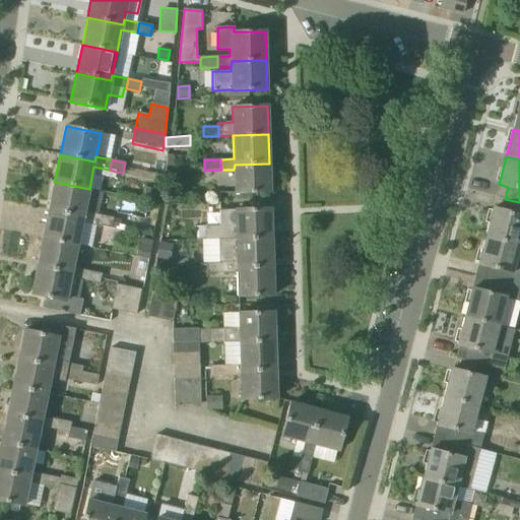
[(235,165),(234,170),(235,193),(270,192),(269,164),(235,165)]
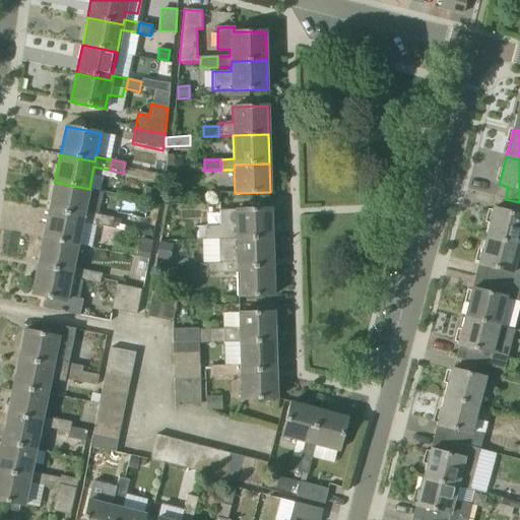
[(89,189),(54,182),(49,210),(83,217),(84,212),(89,189)]
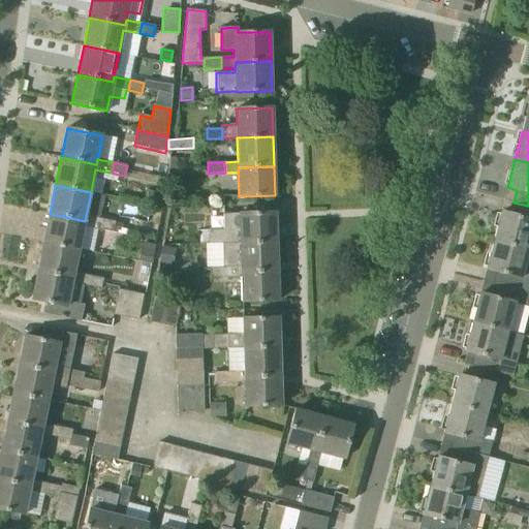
[(528,250),(528,248),(528,206),(514,203),(510,214),(501,212),(494,241),(528,250)]
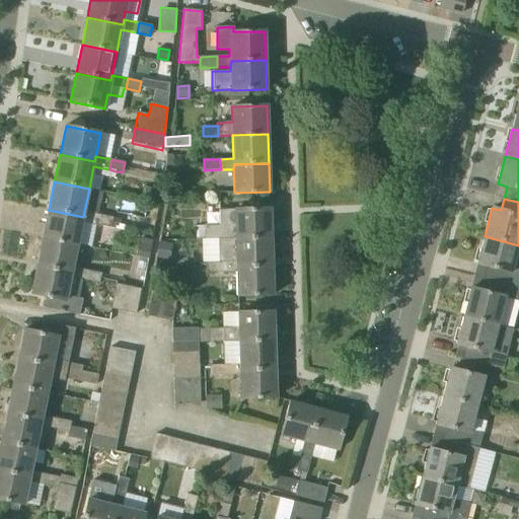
[(218,239),(271,237),(270,209),(218,210),(219,226),(205,227),(206,238),(206,239),(218,239)]
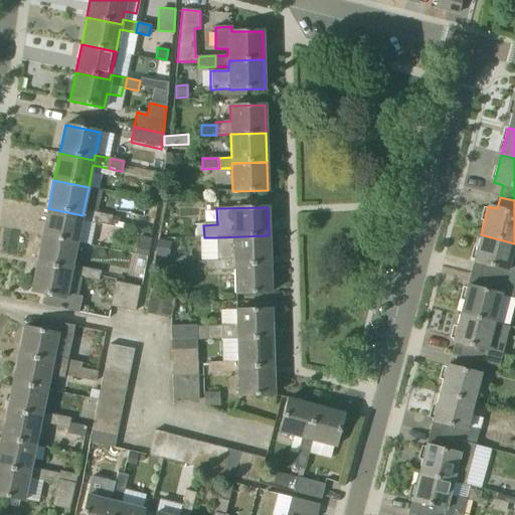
[(99,213),(83,210),(82,215),(48,208),(42,235),(77,242),(81,220),(97,223),(99,213)]
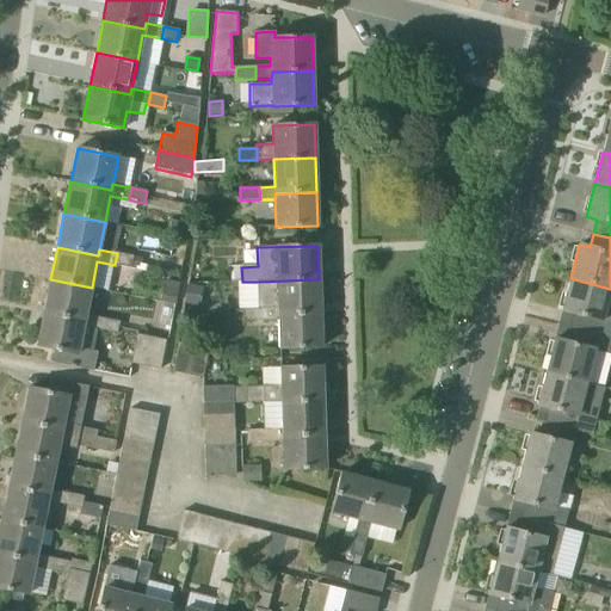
[(117,253),(115,265),(130,269),(133,255),(117,253)]
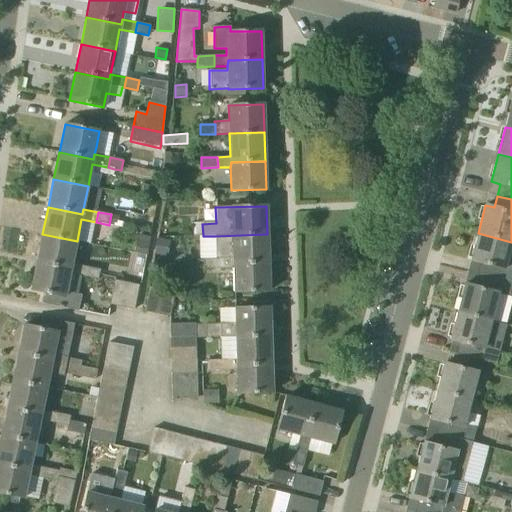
[(511,241),(511,242),(478,233),(470,261),(479,263),(476,275),(511,284),(511,241)]
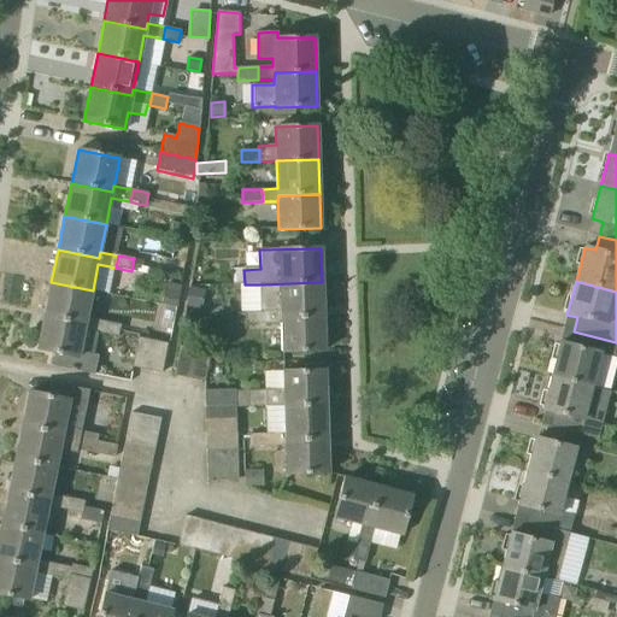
[(86,324),(87,318),(93,291),(51,282),(43,316),(86,324)]
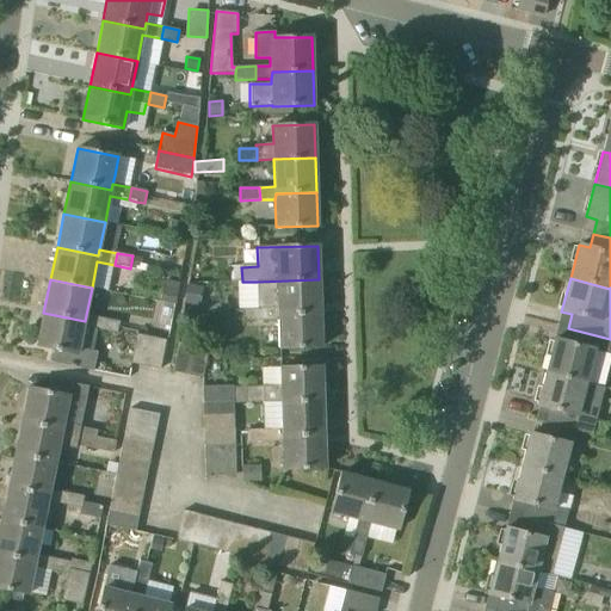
[(279,314),(320,313),(319,279),(257,282),(257,308),(263,308),(264,321),(279,321),(279,314)]
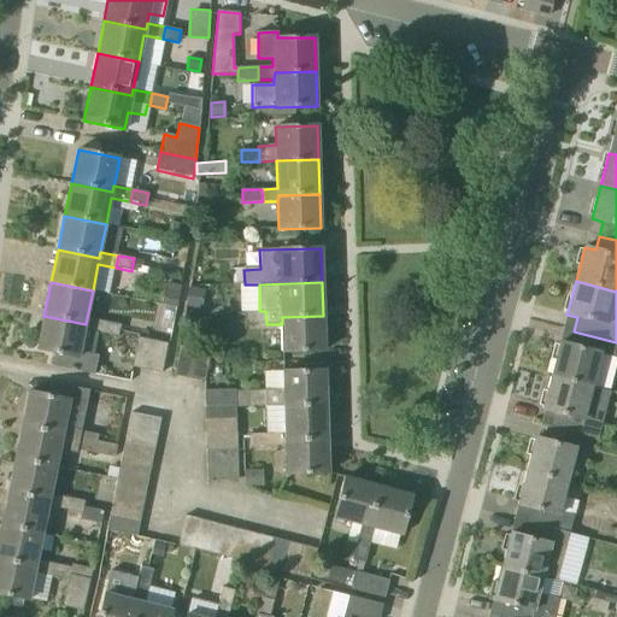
[(165,283),(160,305),(177,309),(181,287),(165,283)]
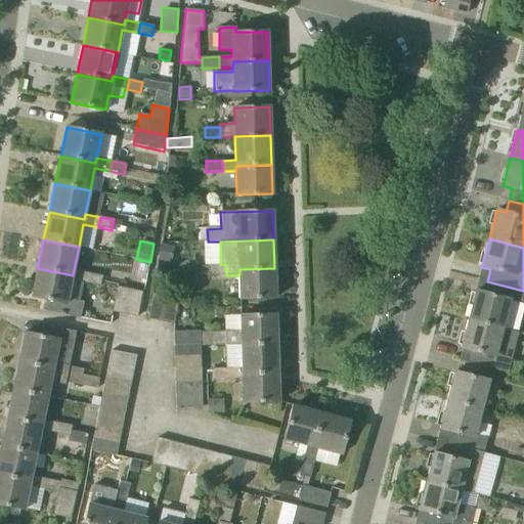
[(171,264),(174,246),(161,244),(158,262),(171,264)]
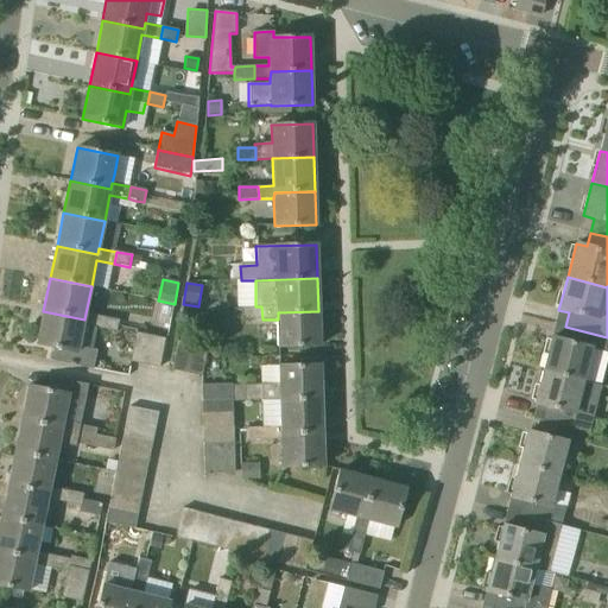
[(242,321),(263,320),(261,306),(255,306),(242,308),(242,321)]
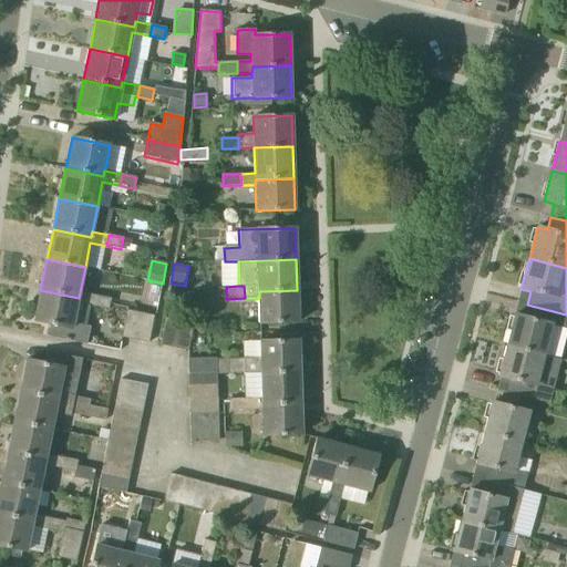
[(96,296),(80,292),(79,298),(40,290),(34,321),(52,325),(50,336),(48,336),(48,337),(86,344),(91,327),(73,323),(78,303),(94,307),(96,296)]
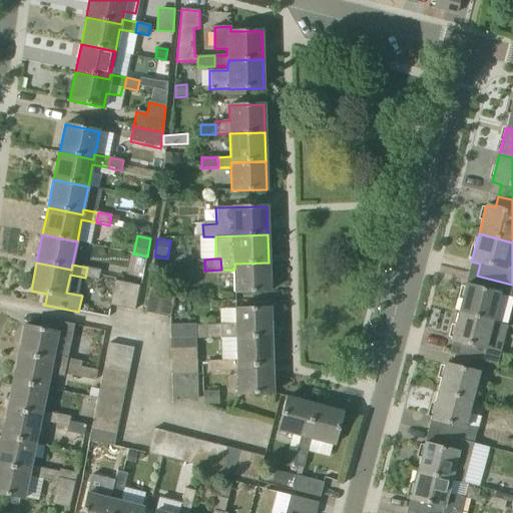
[(234,264),(234,270),(235,293),(270,292),(269,263),(234,264)]
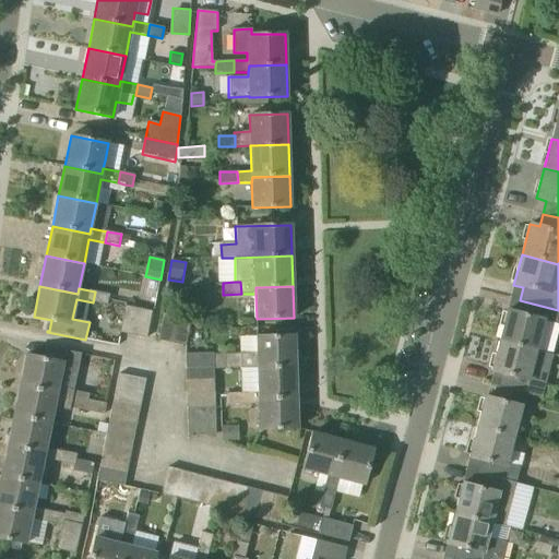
[(95,292),(93,302),(107,306),(109,295),(95,292)]
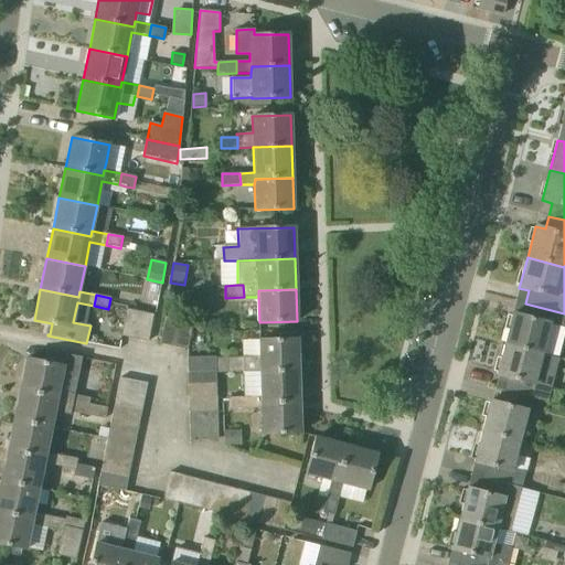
[(564,313),(525,304),(522,316),(512,313),(504,344),(542,354),(550,326),(564,329),(564,313)]
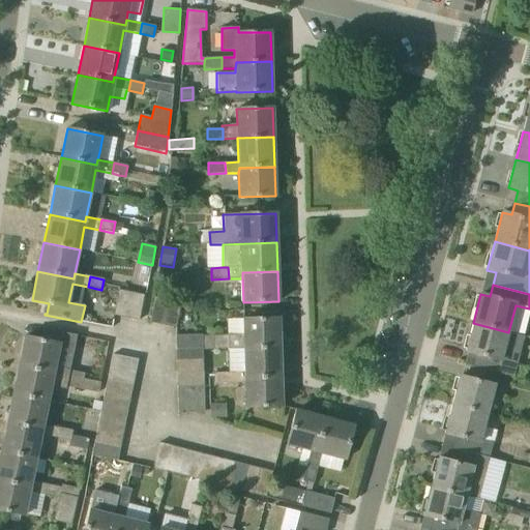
[(126,319),(133,293),(119,290),(114,316),(126,319)]
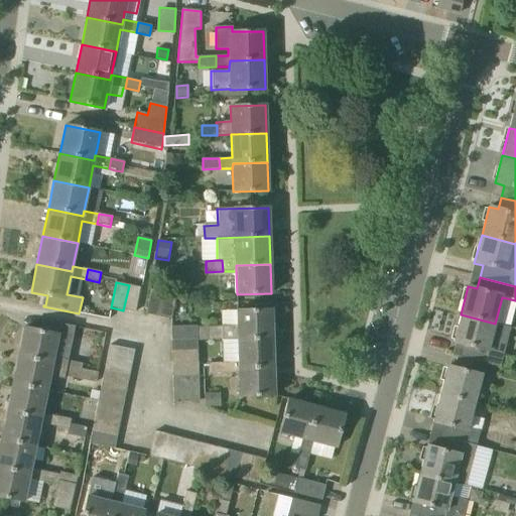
[(129,285),(123,310),(135,312),(140,287),(129,285)]
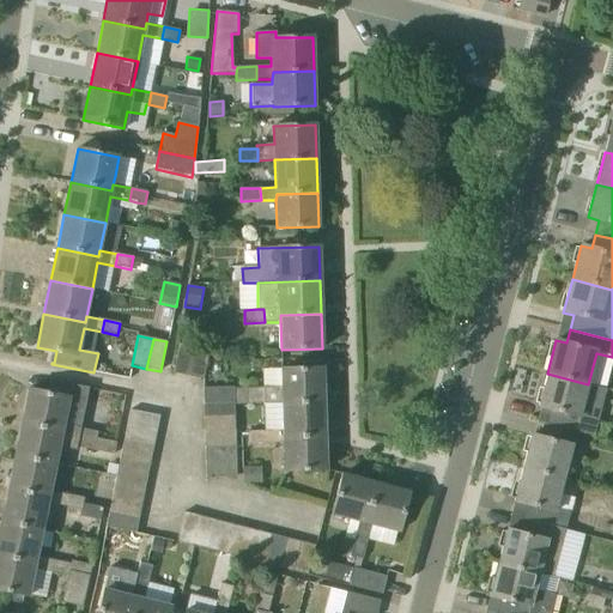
[(174,374),(190,377),(196,347),(180,344),(174,374)]
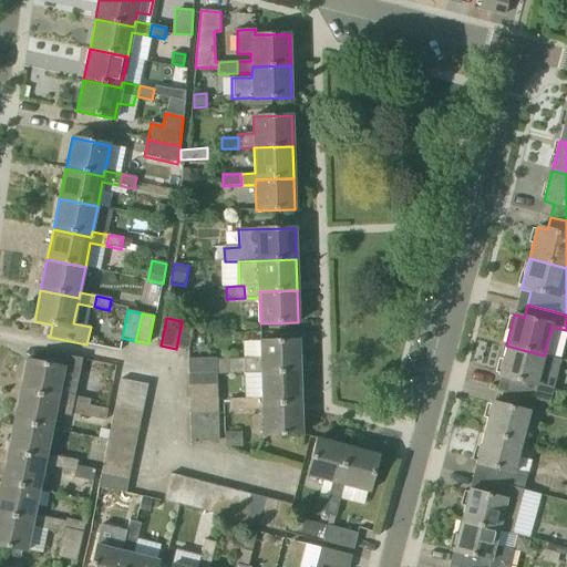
[(194,323),(182,321),(176,349),(188,351),(194,323)]
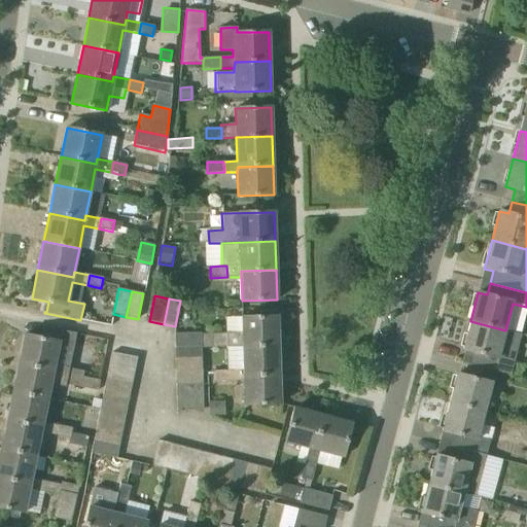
[(225,336),(201,336),(202,346),(202,348),(242,347),(278,346),(277,317),(241,318),(242,334),(225,334),(225,336)]
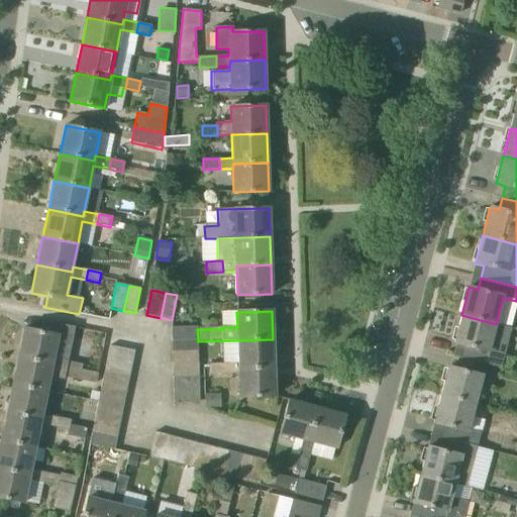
[(496,326),(496,324),(461,315),(454,343),(463,345),(460,357),(493,367),(501,369),(510,330),(496,326)]
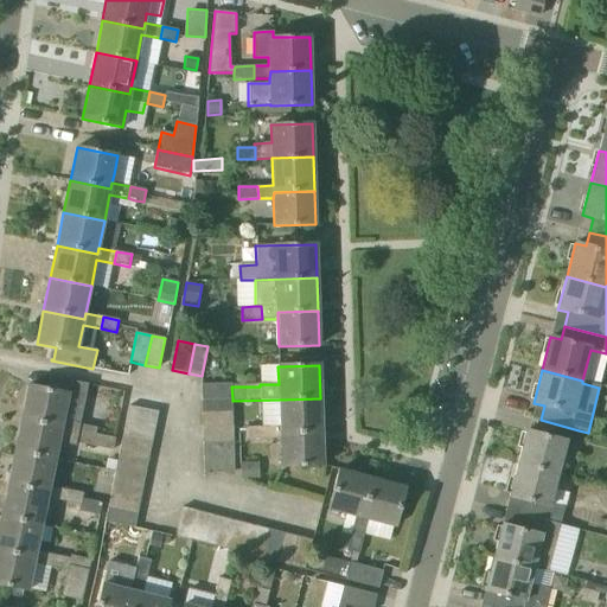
[(232,398),(231,387),(231,384),(202,384),(202,400),(232,398)]
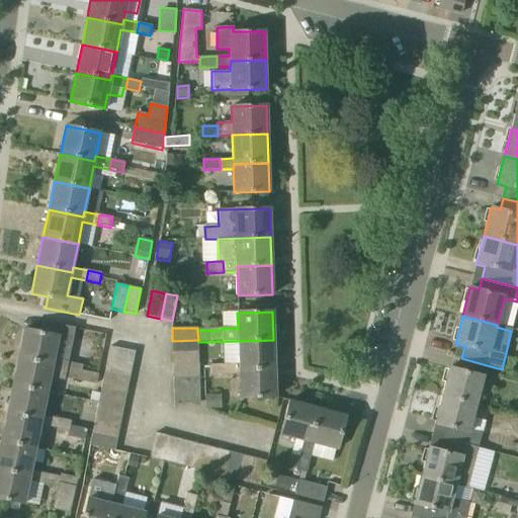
[(53,364),(54,359),(59,336),(23,329),(18,357),(53,364)]
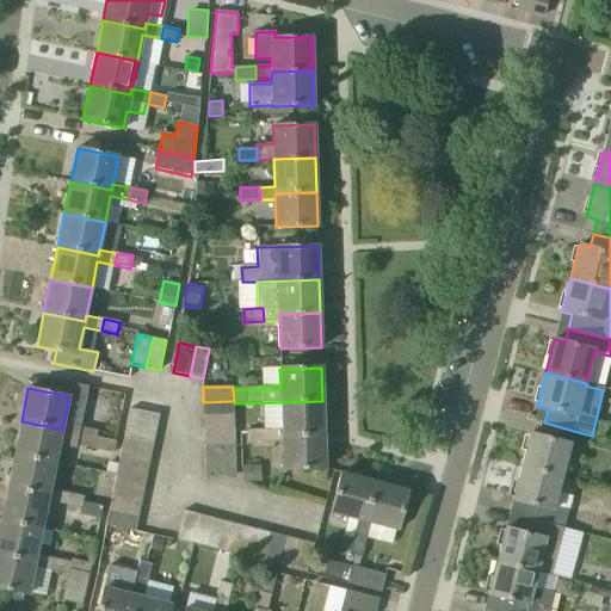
[(234,417),(234,403),(234,401),(203,402),(203,417),(234,417)]
